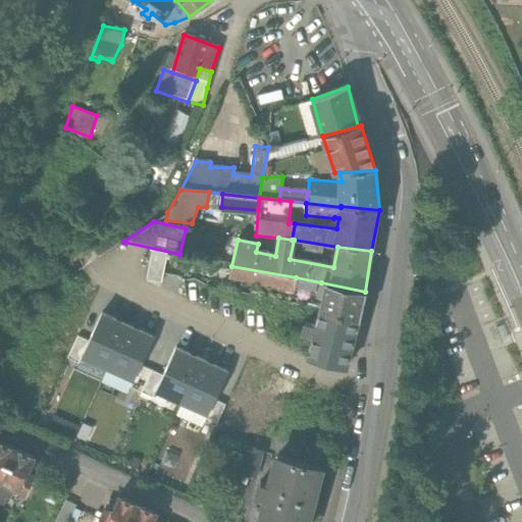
[(296,277),(231,266),(228,278),(252,282),(251,284),(293,292),(296,277)]
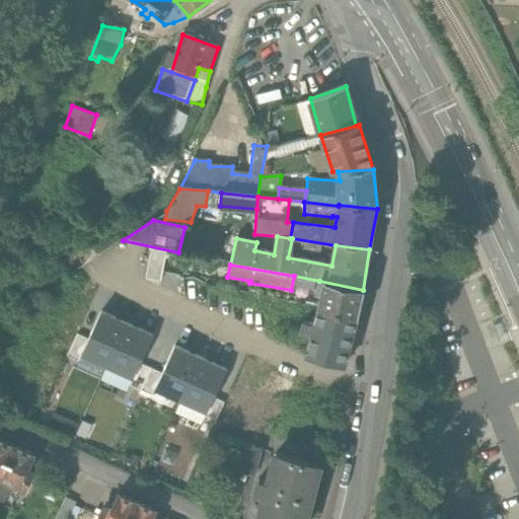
[(363,290),(319,281),(315,293),(321,294),(317,307),(357,317),(363,290)]
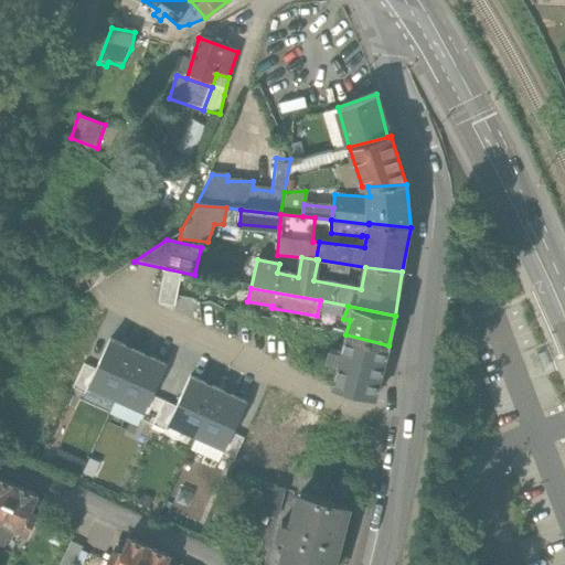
[(388,345),(345,334),(341,354),(329,351),(326,364),(338,368),(332,387),(374,398),(388,345)]
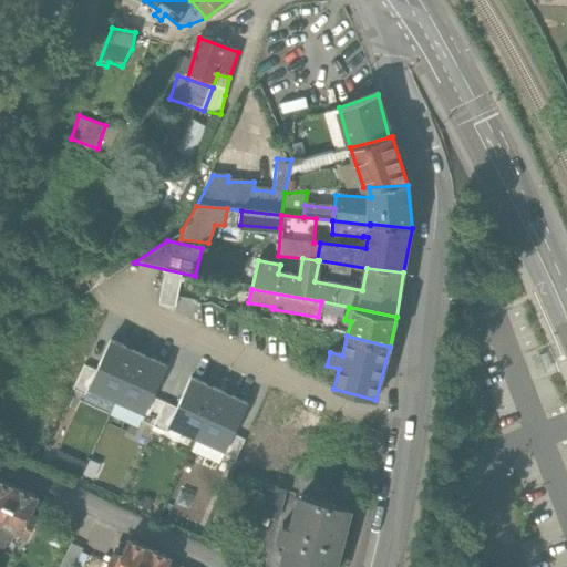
[(133,359),(106,348),(95,373),(86,393),(113,405),(133,359)]
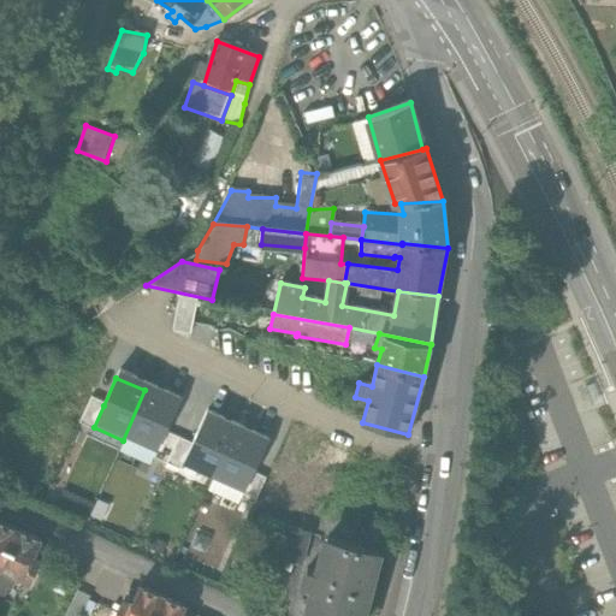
[(173,403),(144,390),(123,440),(152,452),(161,431),(173,403)]
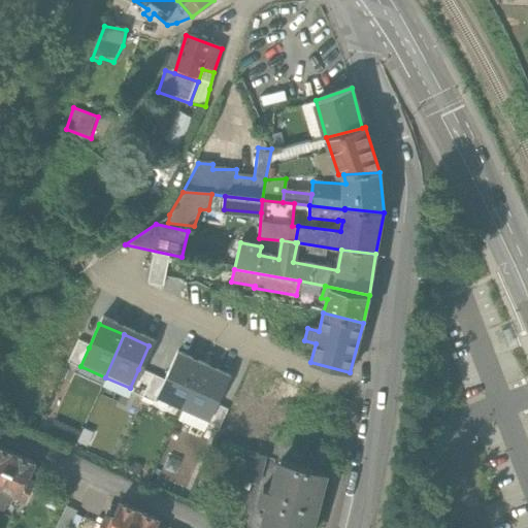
[(80,366),(89,348),(76,341),(66,365),(78,370),(80,366)]
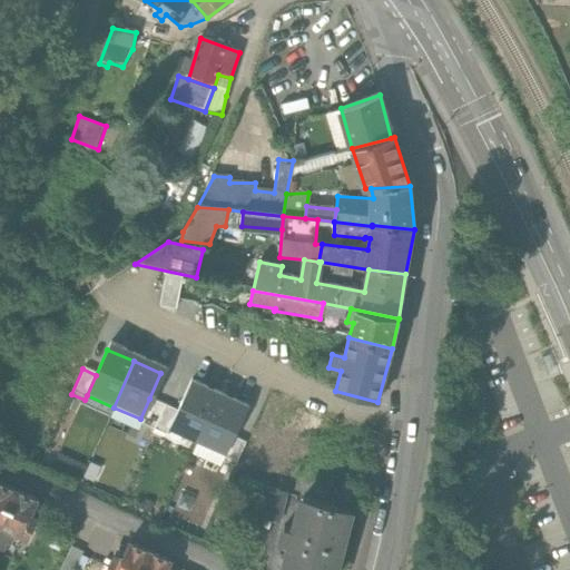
[(214,395),(187,384),(176,411),(167,430),(194,441),(214,395)]
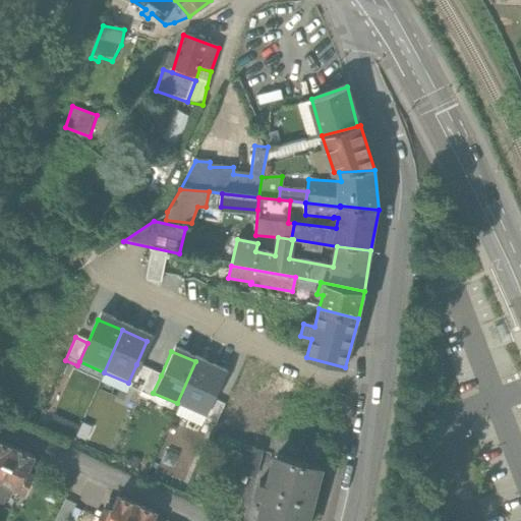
[(220,372),(195,361),(177,403),(201,414),(210,396),(220,372)]
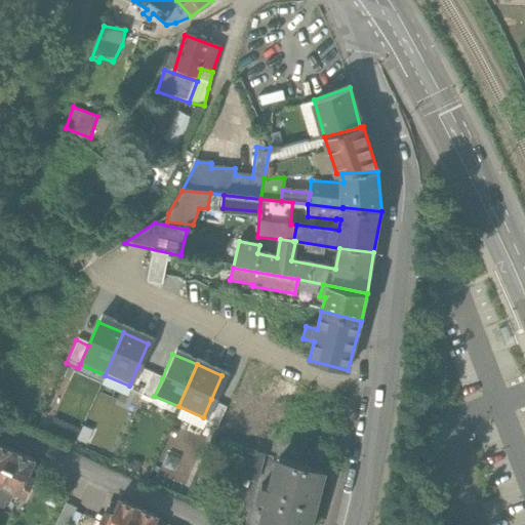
[(138,397),(150,373),(137,367),(129,386),(126,391),(138,397)]
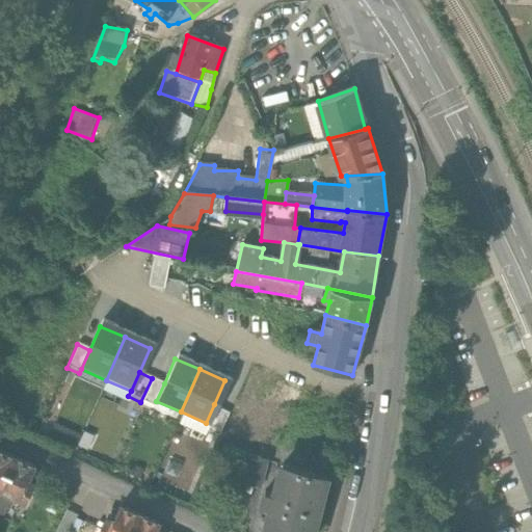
[(156,401),(164,383),(152,378),(140,402),(154,407),(156,401)]
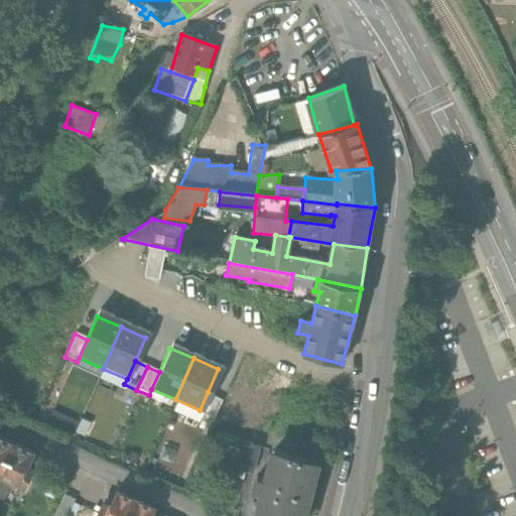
[(210,420),(220,398),(208,392),(200,410),(198,415),(210,420)]
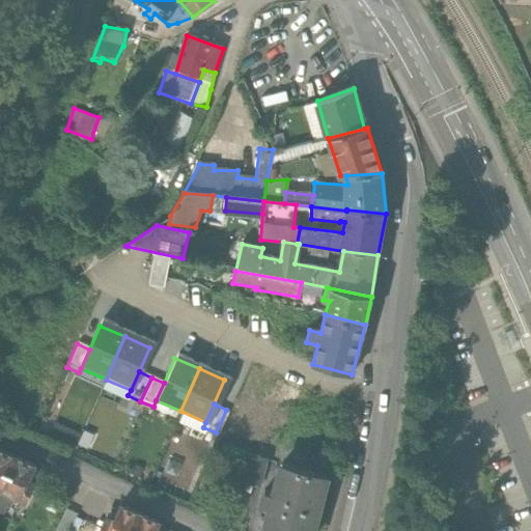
[(17,457),(0,449),(0,487),(1,490),(17,457)]
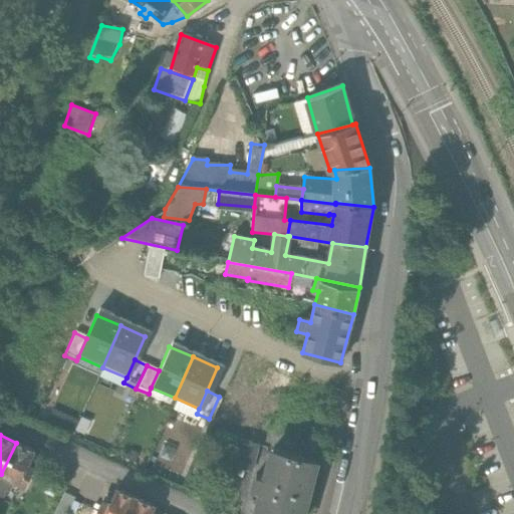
[(33,451),(16,443),(1,474),(17,481),(25,484),(33,468),(26,465),(33,451)]
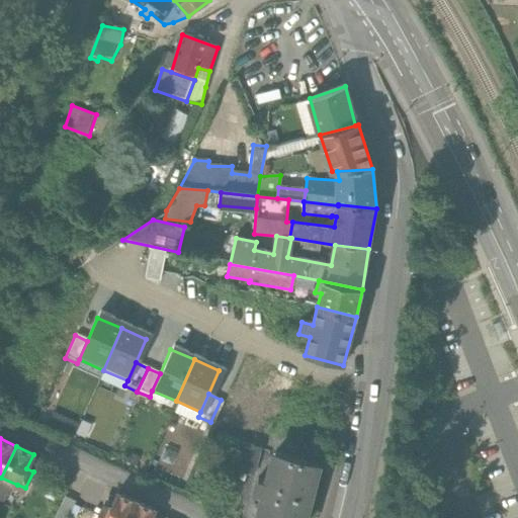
[(235,475),(247,478),(254,450),(243,447),(235,475)]
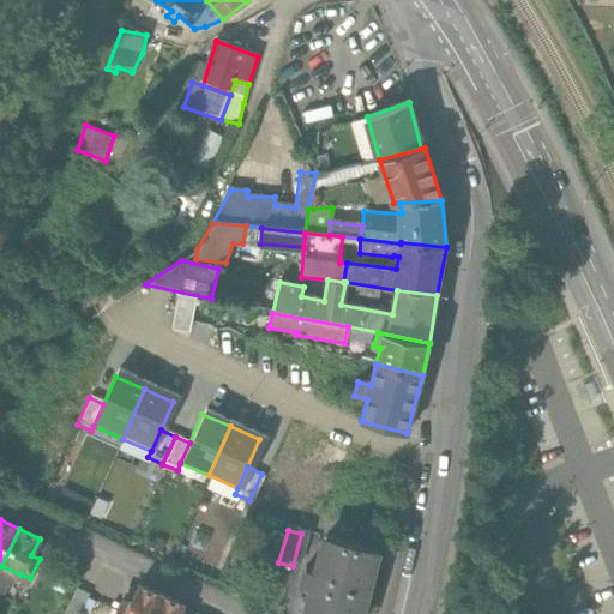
[(359,613),(375,551),(325,537),(317,569),(306,566),(300,585),(312,588),(305,613),(359,613)]
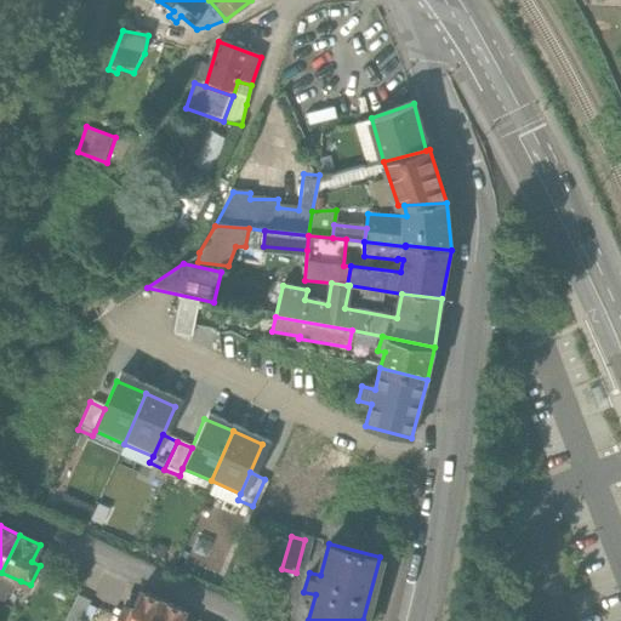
[(69,570),(60,592),(84,603),(93,581),(69,570)]
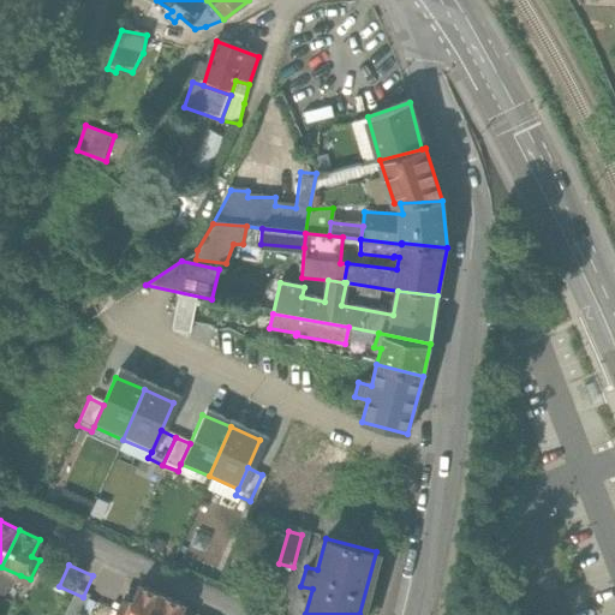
[(0,589),(12,595),(21,575),(1,567),(0,569),(0,589)]
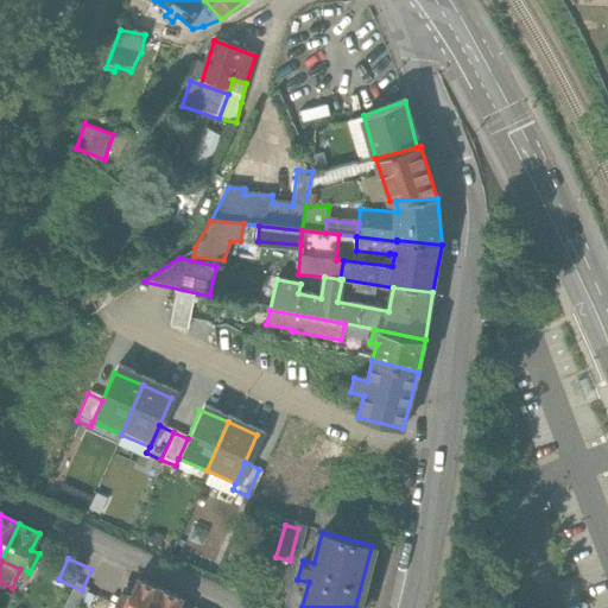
[(150,607),(160,588),(138,577),(130,594),(122,590),(114,607),(150,607)]
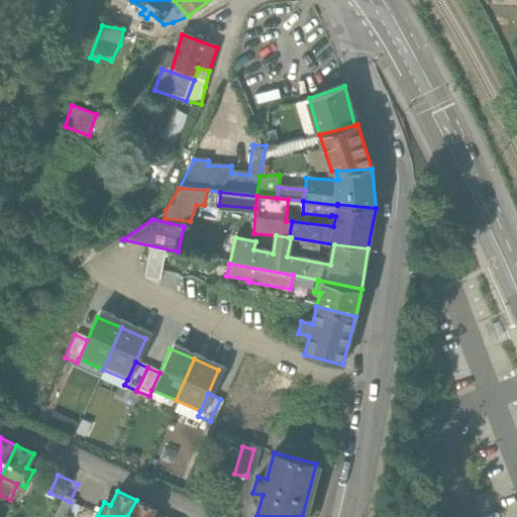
[(151,516),(156,508),(136,500),(127,516),(151,516)]
